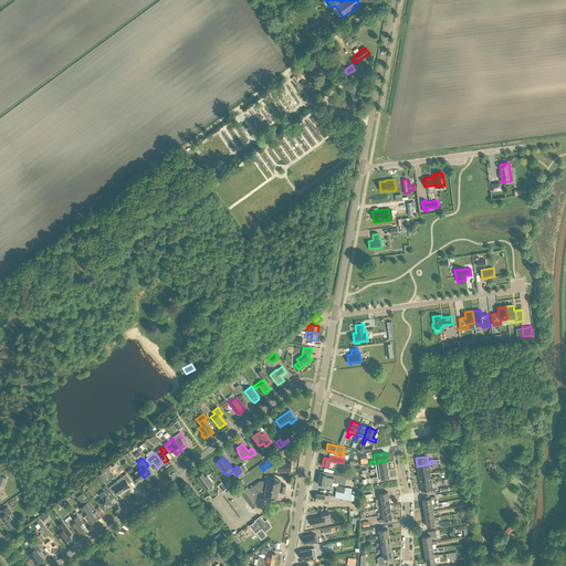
[(291,471),(291,461),(273,461),(273,467),(276,467),(276,471),(291,471)]
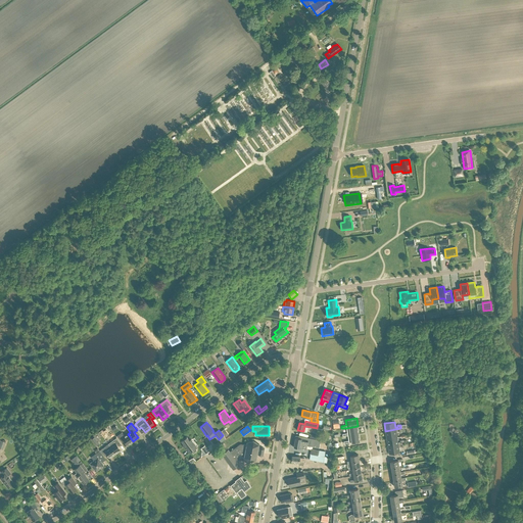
[(358,426),(346,428),(347,433),(342,433),(343,436),(347,435),(359,433),(358,426)]
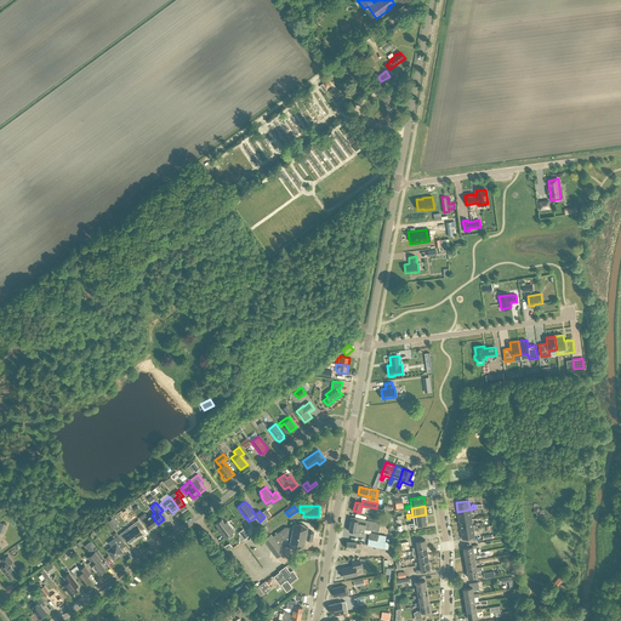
[(540,517),(540,519),(541,519),(543,519),(545,518),(545,514),(543,513),(542,512),(545,512),(545,510),(542,508),(540,508),(539,507),(537,510),(535,510),(533,511),(534,512),(536,512),(536,518),(540,517)]
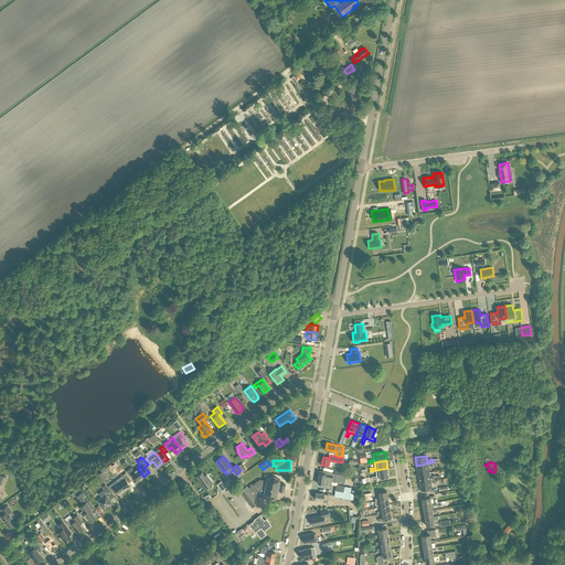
[(434,467),(433,462),(416,466),(417,473),(429,472),(428,466),(430,466),(430,468),(434,467)]
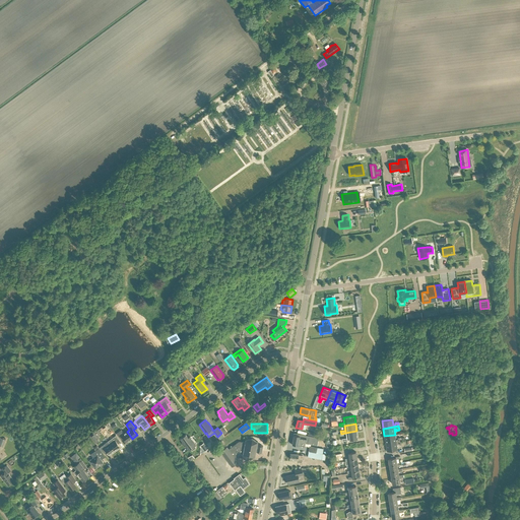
[(132,439),(127,432),(124,433),(122,430),(117,433),(122,440),(124,438),(127,443),(132,439)]
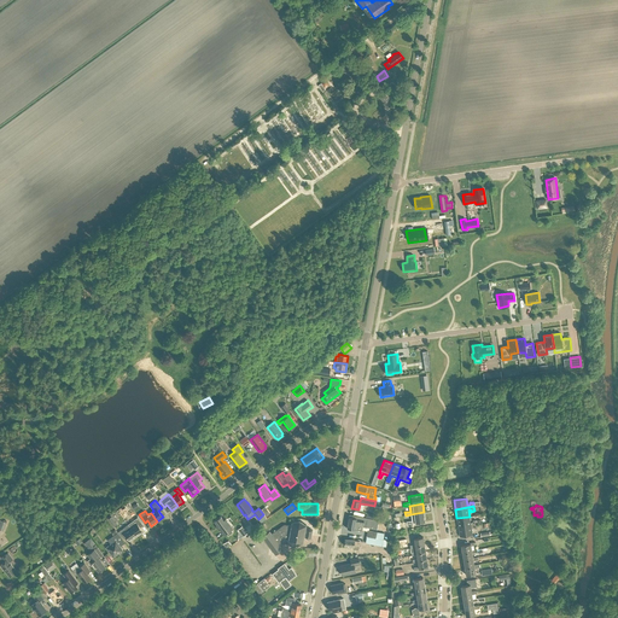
[(425,522),(424,512),(410,514),(412,520),(406,522),(407,524),(413,523),(425,522)]
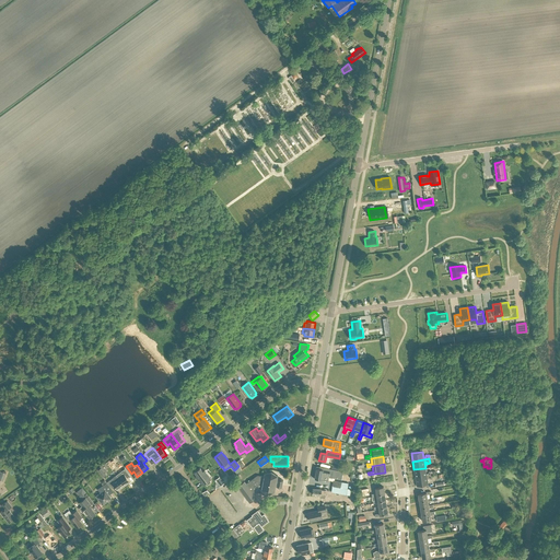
[(317,466),(315,478),(315,479),(318,480),(318,479),(322,480),(322,479),(328,480),(331,480),(334,481),(334,480),(335,480),(335,478),(342,479),(343,471),(323,467),(317,466)]
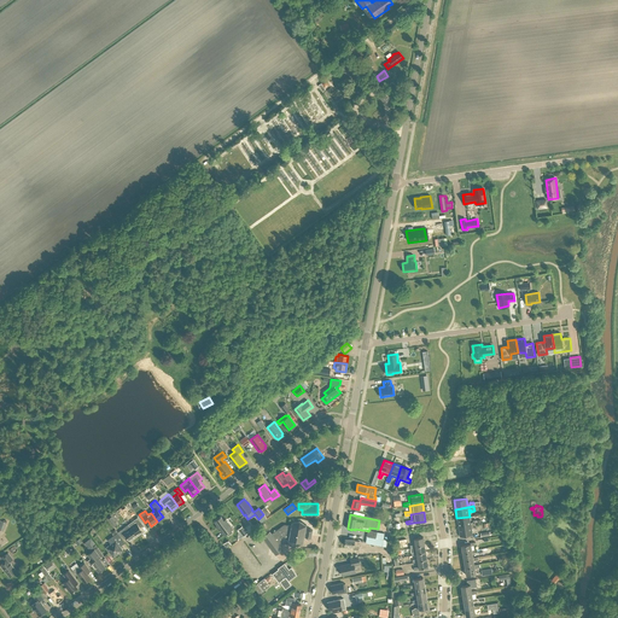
[(140,532),(143,530),(140,528),(144,525),(138,517),(128,524),(136,536),(138,535),(141,534),(140,532)]
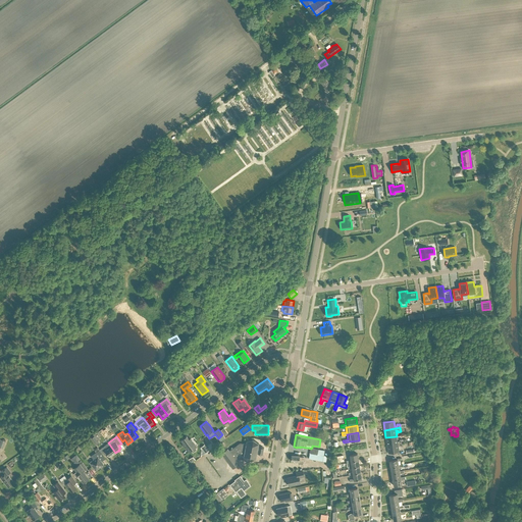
[(195,448),(197,447),(191,438),(189,439),(187,436),(180,440),(190,452),(192,450),(194,452),(197,450),(195,448)]
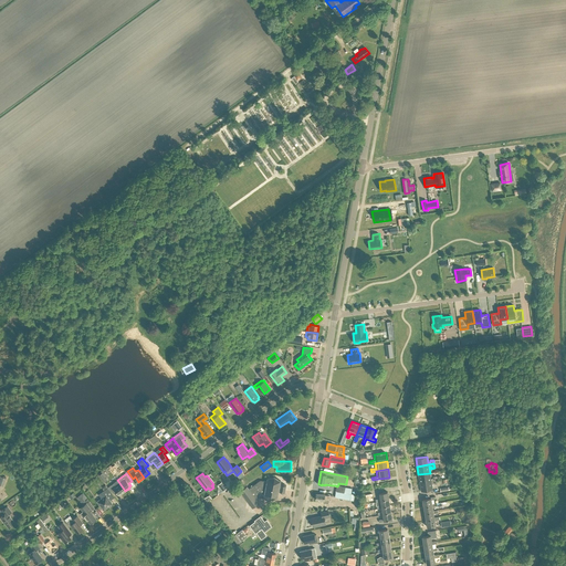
[(431,479),(430,473),(418,474),(420,483),(437,480),(436,477),(432,477),(433,479),(431,479)]
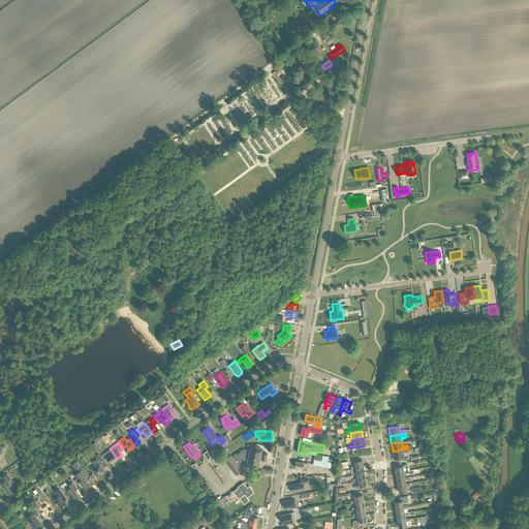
[(267,461),(268,454),(266,452),(261,453),(262,449),(256,445),(250,446),(249,449),(244,448),(232,457),(230,455),(224,459),(236,475),(242,470),(240,467),(247,463),(252,466),(259,465),(260,460),(263,462),(267,461)]
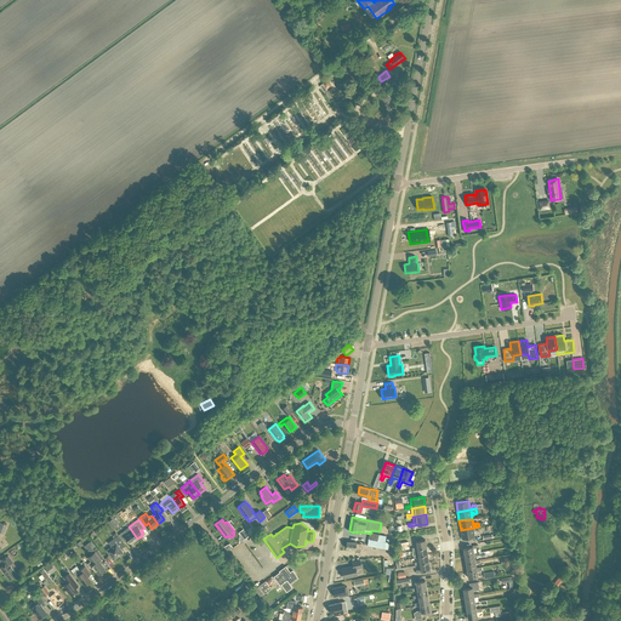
[(136,540),(137,539),(129,527),(125,530),(119,534),(125,541),(127,540),(130,543),(132,541),(134,542),(136,540)]
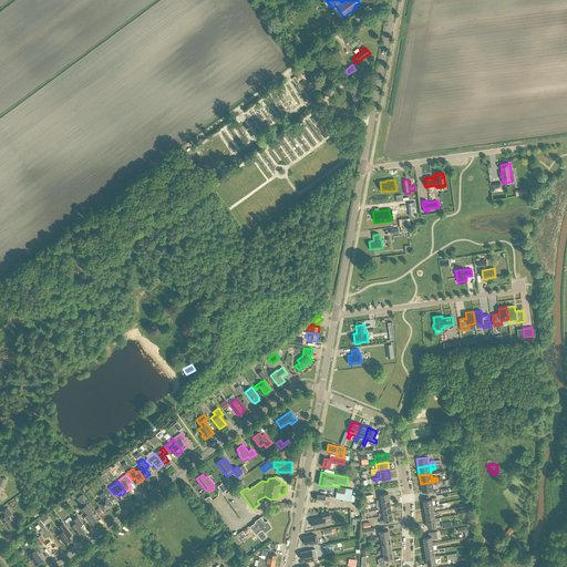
[(437,485),(437,481),(421,484),(422,492),(433,491),(432,484),(434,484),(435,485),(437,485)]
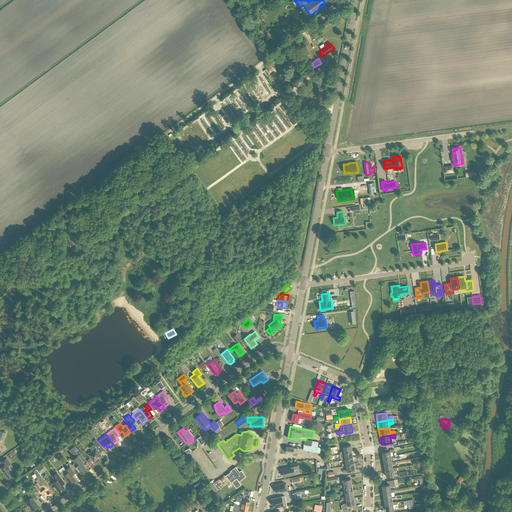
[(306,439),(305,439),(305,440),(304,444),(318,447),(319,441),(306,439)]
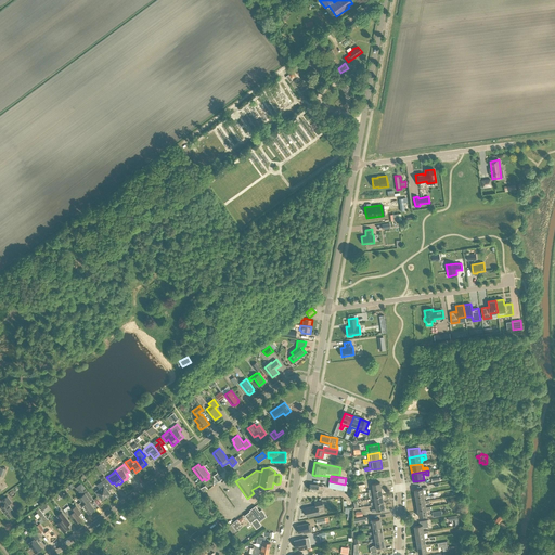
[(113,487),(106,478),(102,481),(97,485),(100,488),(95,491),(102,501),(111,494),(108,490),(113,487)]
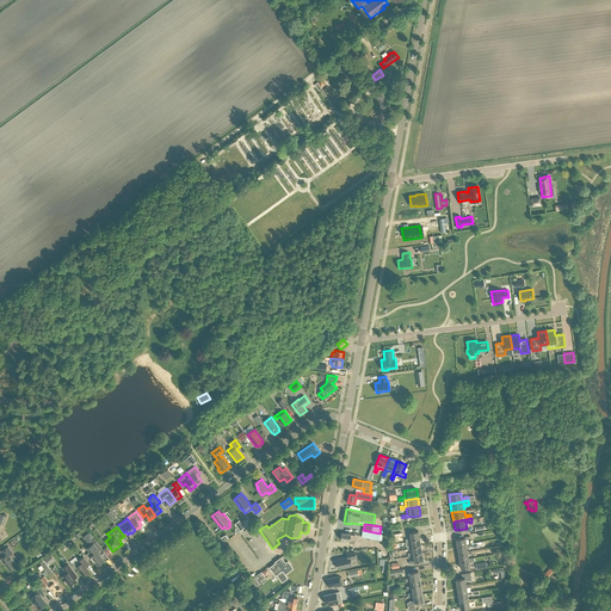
[(380,534),(363,530),(362,537),(378,539),(380,534)]
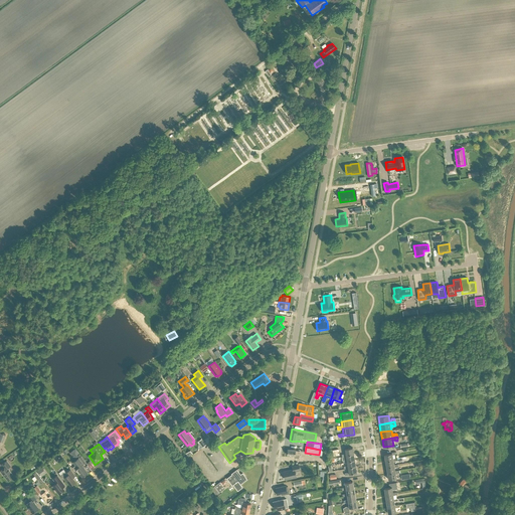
[(342,457),(346,456),(346,455),(354,454),(353,448),(345,449),(346,454),(342,455),(342,457)]
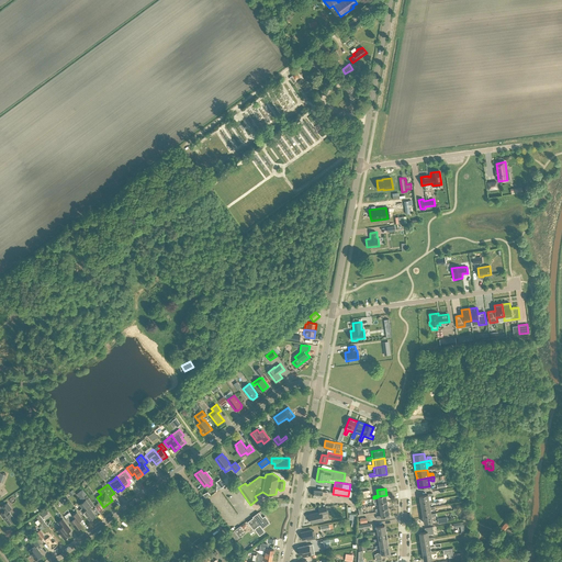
[(96,516),(89,507),(93,504),(88,497),(87,495),(85,497),(83,496),(87,494),(82,490),(77,494),(81,501),(82,499),(83,502),(79,504),(82,507),(79,509),(82,514),(85,513),(90,520),(96,516)]
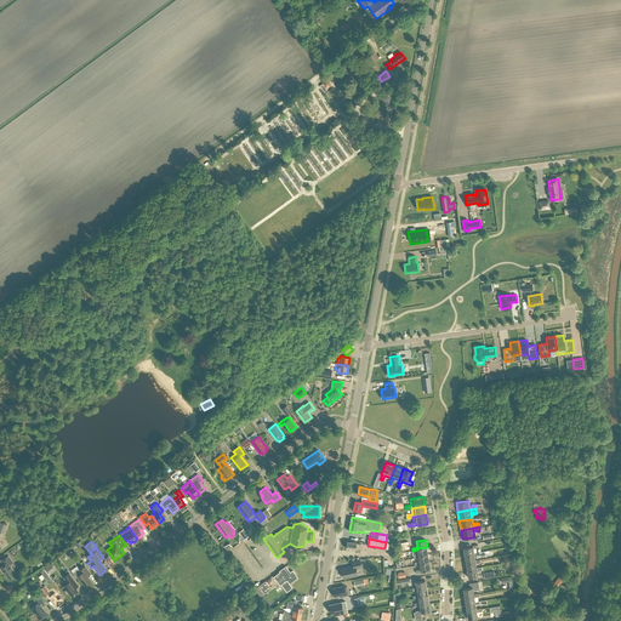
[(360,552),(362,543),(357,543),(357,542),(347,541),(346,548),(355,550),(355,552),(360,552)]
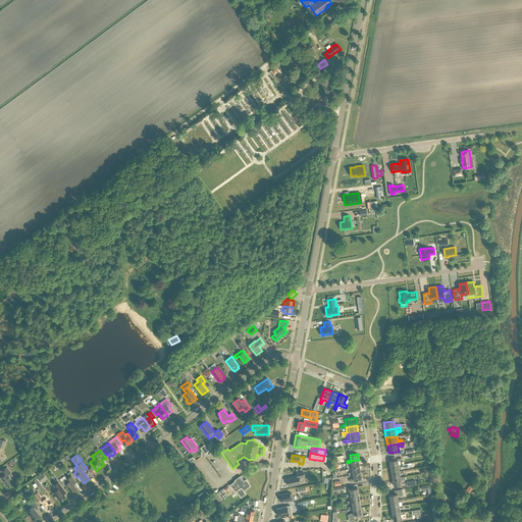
[(389,461),(390,467),(399,466),(399,465),(398,461),(402,460),(402,458),(397,459),(398,459),(389,461)]
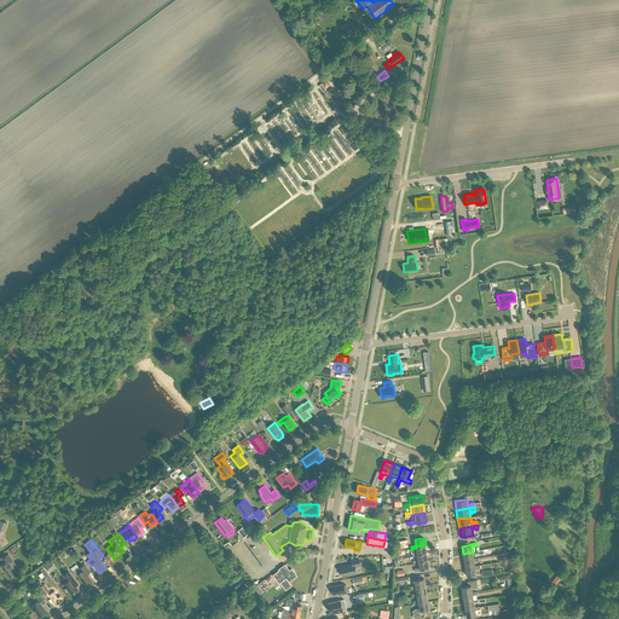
[(427,553),(426,545),(416,547),(416,548),(417,553),(412,554),(412,556),(417,555),(417,554),(427,553)]
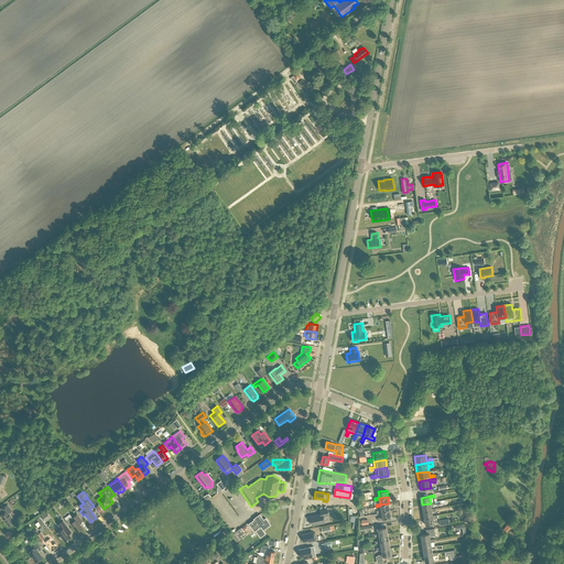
[(435,501),(431,502),(431,503),(422,505),(423,511),(432,510),(432,509),(431,505),(435,503),(435,501)]
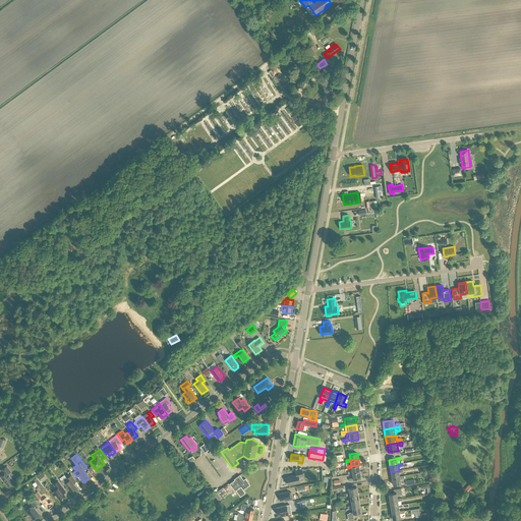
[(351,467),(347,468),(348,474),(352,473),(352,472),(360,471),(359,465),(351,466),(351,467)]
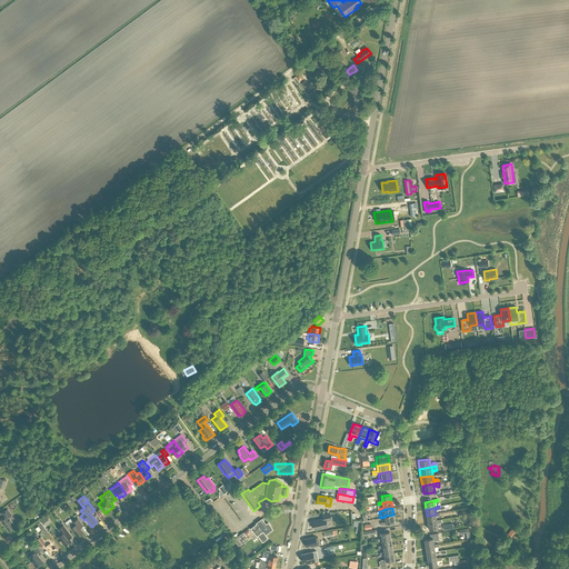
[(5,517),(0,519),(3,525),(3,523),(9,531),(16,526),(9,517),(12,515),(8,509),(1,513),(5,517)]
